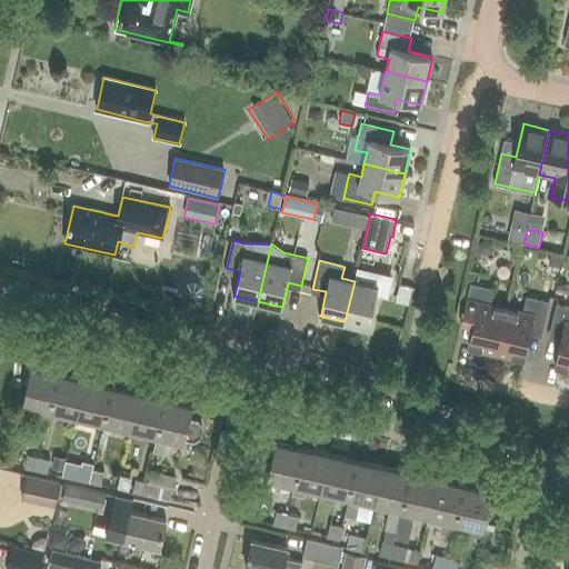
[(355,281),(345,321),(368,328),(376,295),(386,297),(387,296),(390,278),(359,270),(357,269),(355,281)]
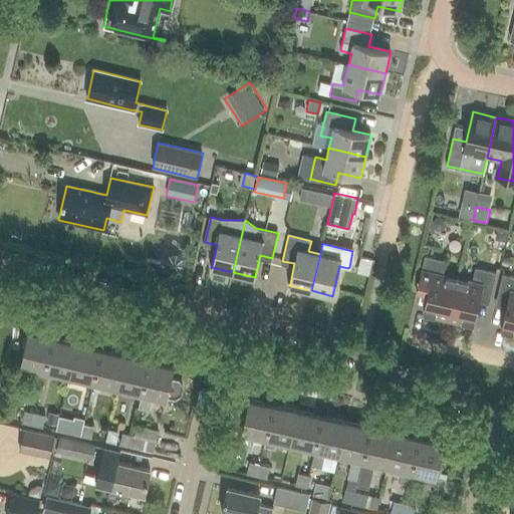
[(446,261),(425,256),(417,291),(428,293),(424,313),(448,318),(458,279),(442,275),(446,261)]
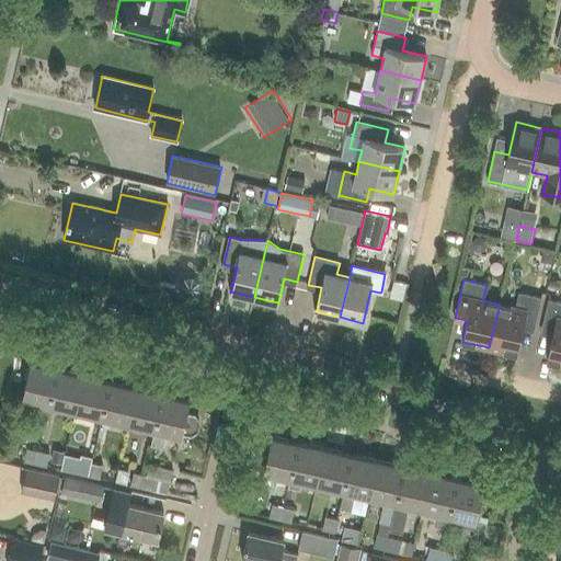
[(500,305),(489,347),(516,354),(523,324),(535,327),(541,298),(519,293),(515,308),(500,305)]
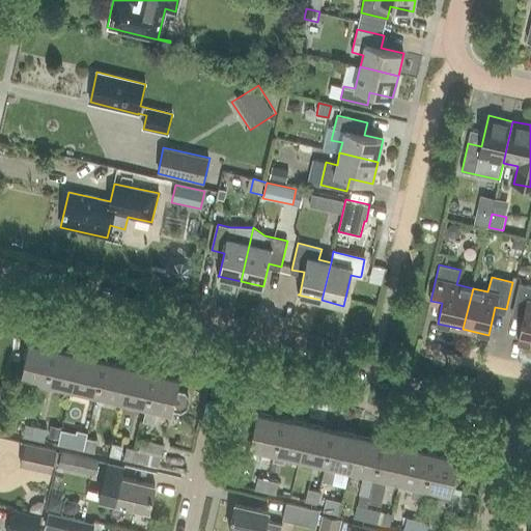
[(530,286),(520,283),(513,311),(525,314),(518,342),(530,344),(530,286)]
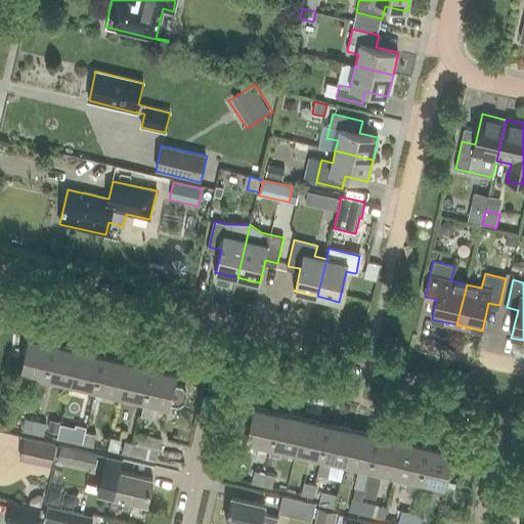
[(45,378),(53,344),(29,339),(20,372),(45,378)]
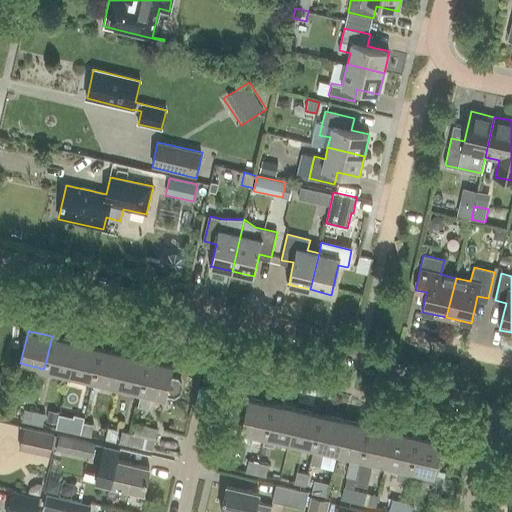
[(69,375),(76,342),(52,336),(44,369),(69,375)]
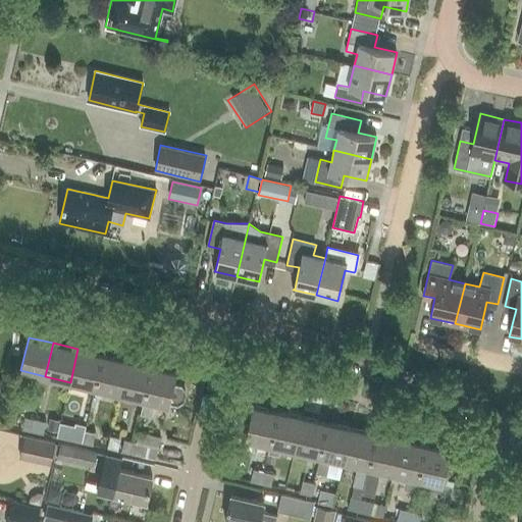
[(95,388),(103,355),(77,349),(70,382),(95,388)]
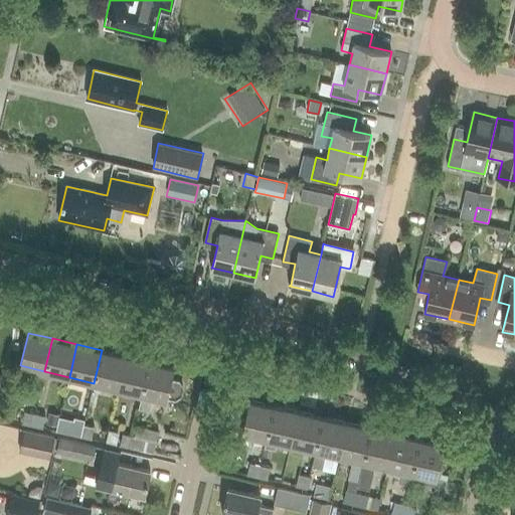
[(118,389),(126,356),(102,350),(94,383),(118,389)]
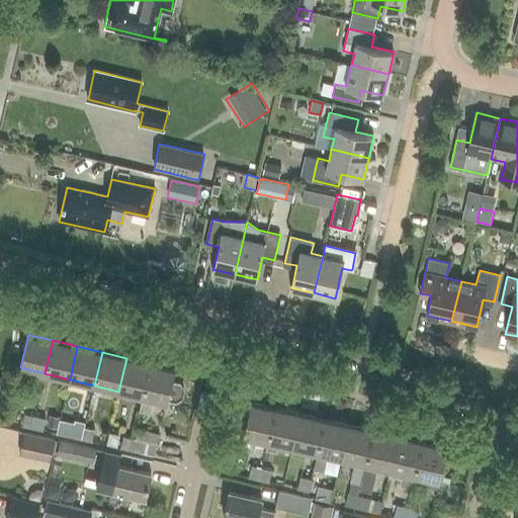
[(143,397),(151,363),(126,358),(118,392),(143,397)]
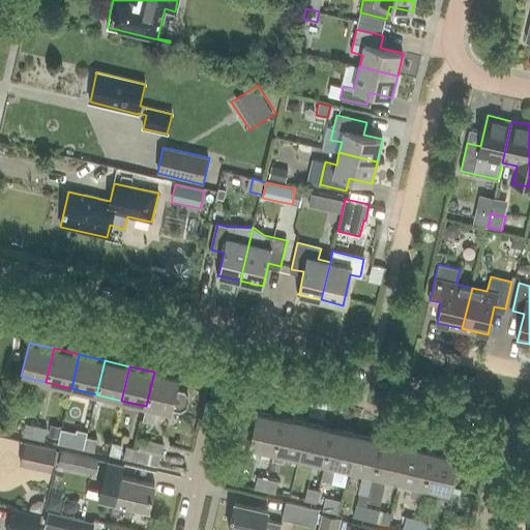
[(146,406),(143,420),(146,420),(146,421),(150,422),(150,419),(154,419),(157,409),(172,412),(173,408),(181,410),(187,406),(189,396),(185,391),(177,389),(179,378),(154,372),(146,406)]
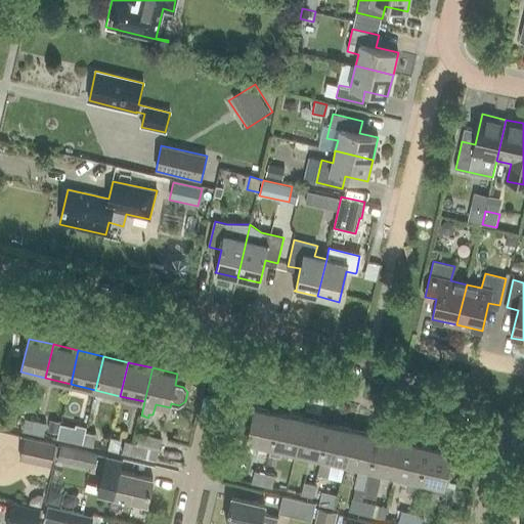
[(271,446),(278,412),(254,407),(246,441),(271,446)]
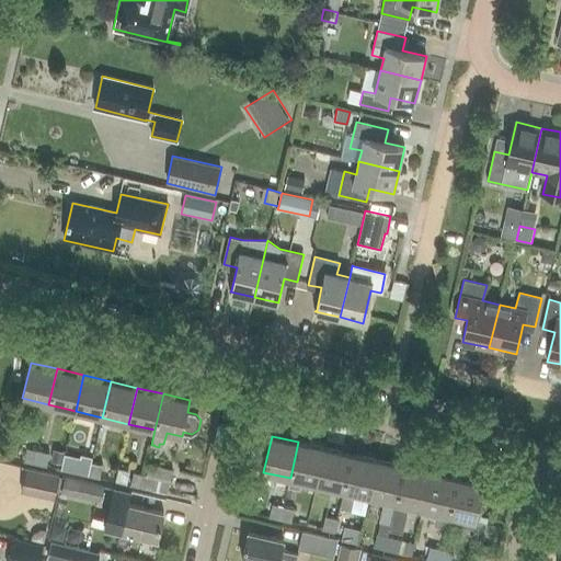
[(317,484),(324,448),(298,442),(290,478),(317,484)]
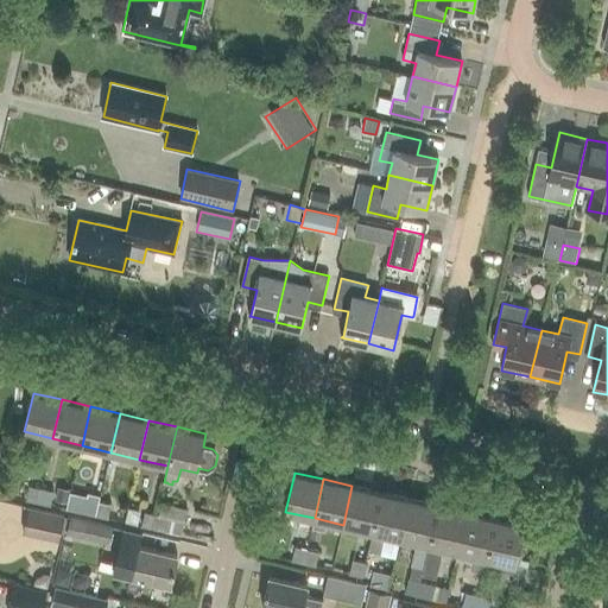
[(38,502),(40,488),(29,486),(26,500),(38,502)]
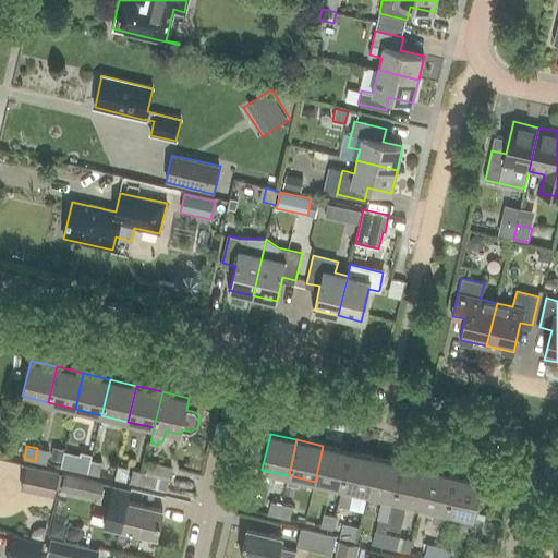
[(62,461),(65,449),(53,446),(51,458),(62,461)]
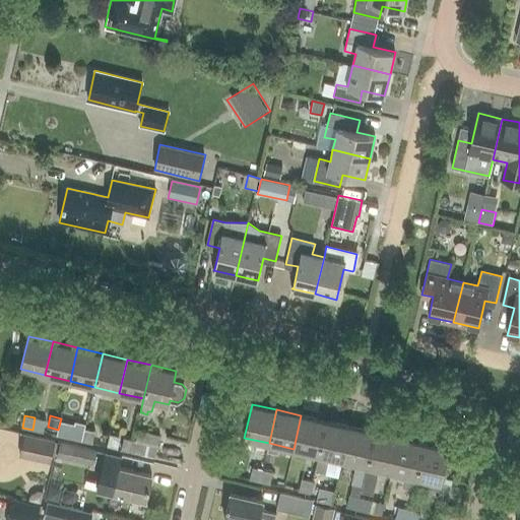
[(318,455),(326,421),(301,415),(294,449),(318,455)]
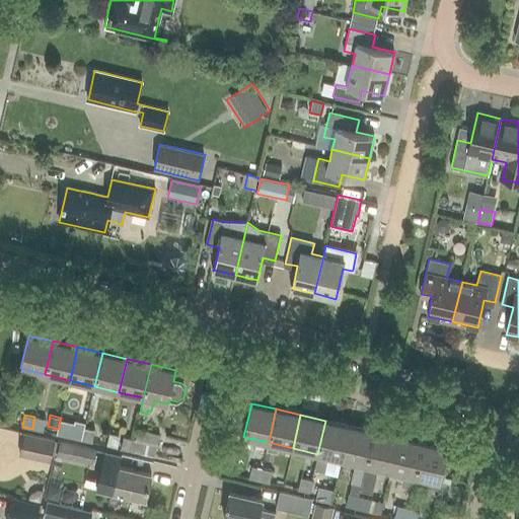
[(34,417),(32,429),(43,432),(46,420),(34,417)]
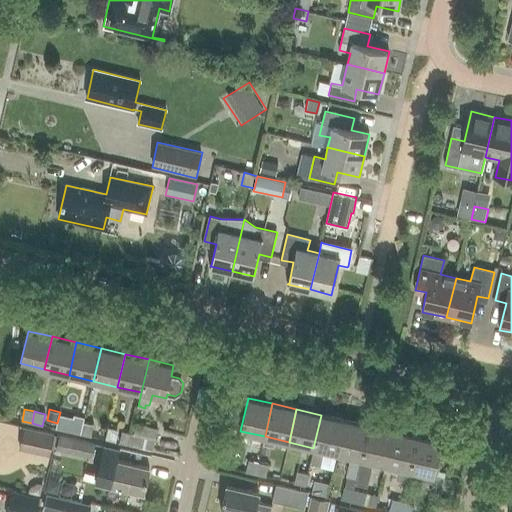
[(337,453),(345,420),(321,415),(313,448),(337,453)]
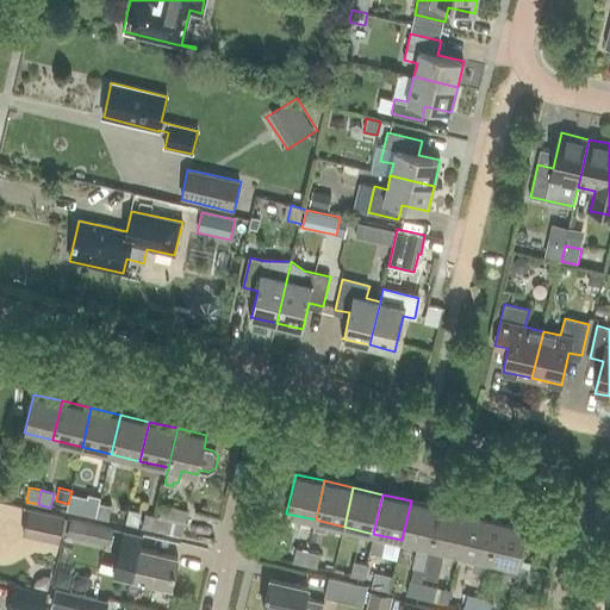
[(95,517),(99,503),(87,500),(83,515),(95,517)]
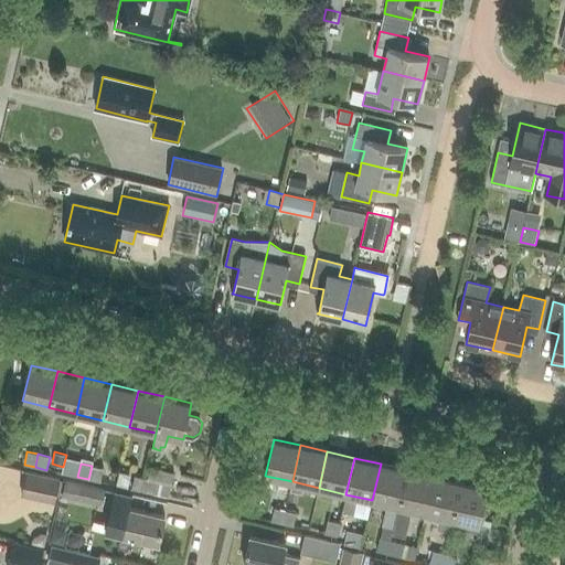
[(398,507),(407,470),(381,464),(372,500),(387,503),(398,507)]
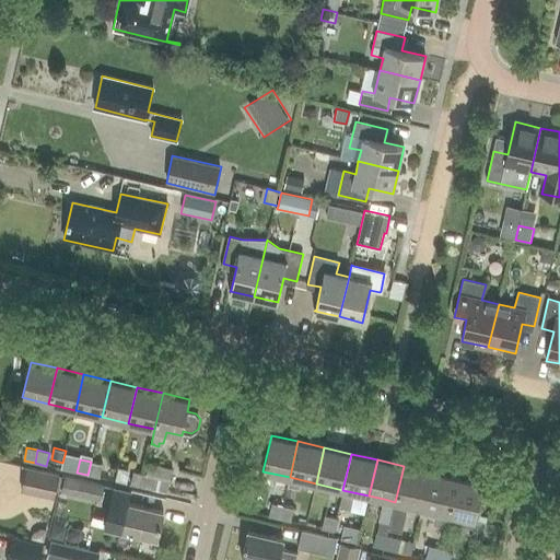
[(91,462),(88,475),(100,478),(103,465),(91,462)]
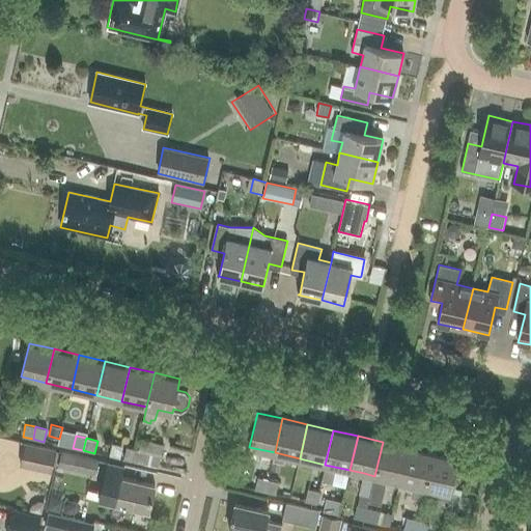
[(136,449),(134,463),(159,468),(163,445),(141,440),(139,450),(136,449)]
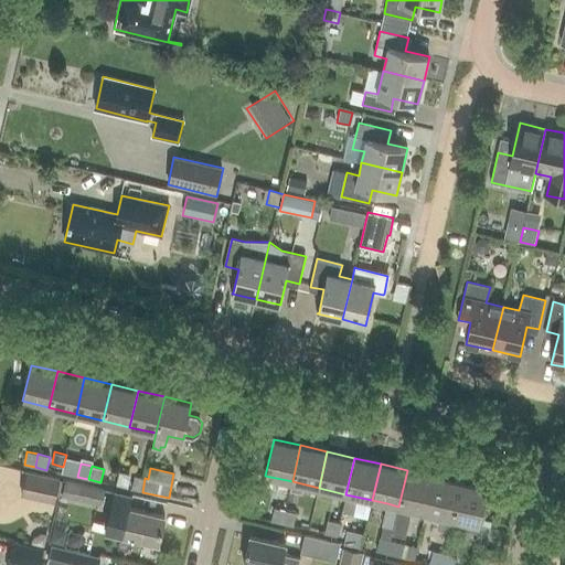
[(425,512),(434,476),(407,470),(398,507),(394,526),(393,533),(405,536),(412,509),(425,512)]
